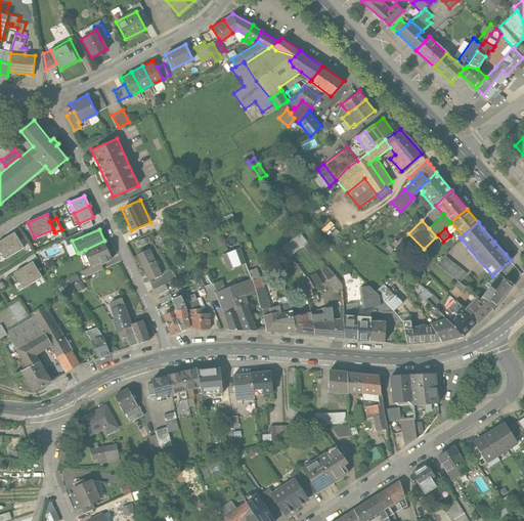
[(0,241),(0,249),(5,258),(24,247),(18,239),(15,232),(0,241)]
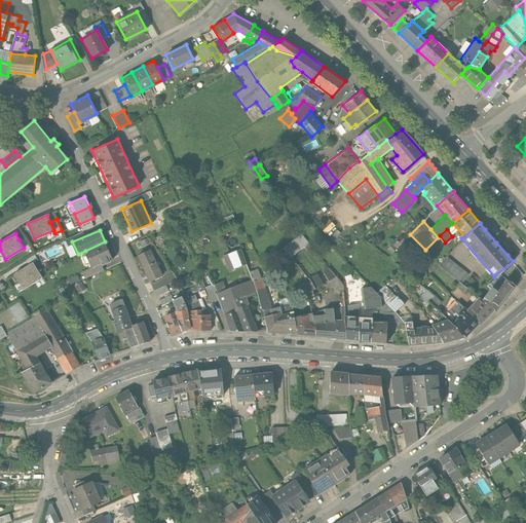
[(300,233),(283,248),(291,257),(308,243),(300,233)]
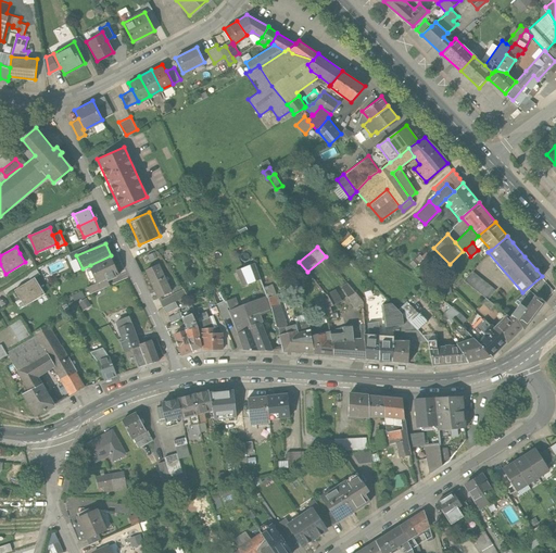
[(27,249),(20,253),(25,262),(26,264),(33,260),(27,249)]
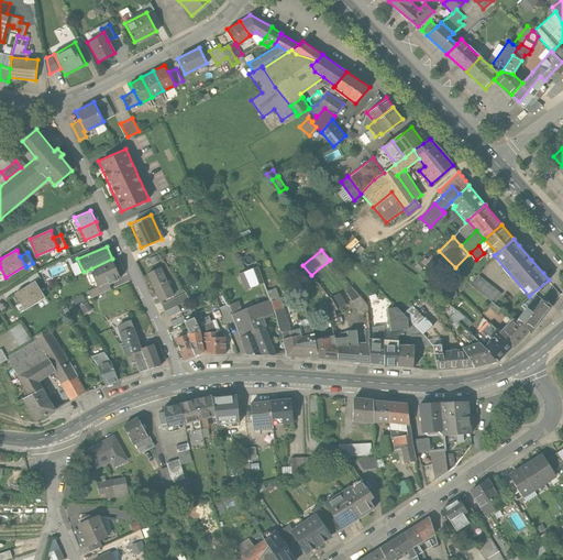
[(112,259),(91,268),(99,285),(107,281),(120,274),(112,259)]
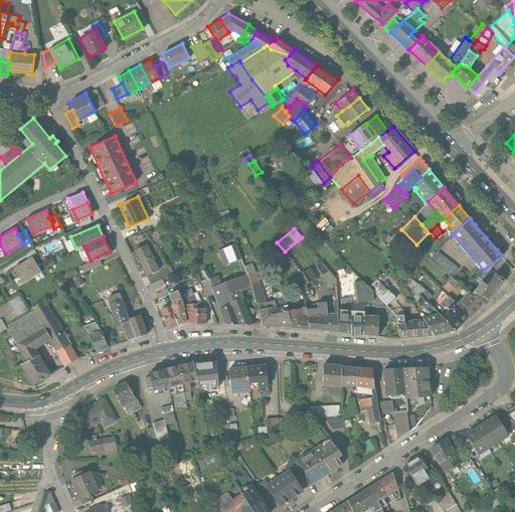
[(146,242),(134,248),(146,274),(148,274),(158,269),(146,242)]
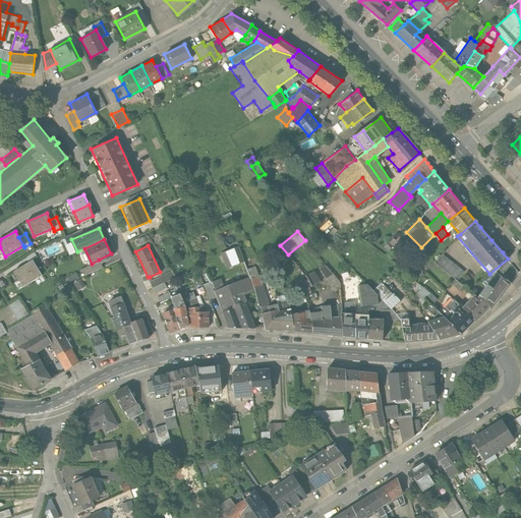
[(238,246),(221,253),(227,268),(243,261),(238,246)]
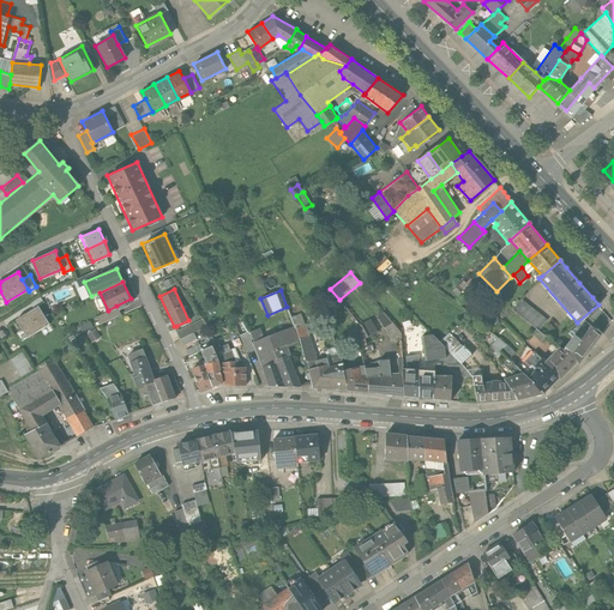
[(29,302),(34,309),(38,307),(47,302),(42,295),(29,302)]
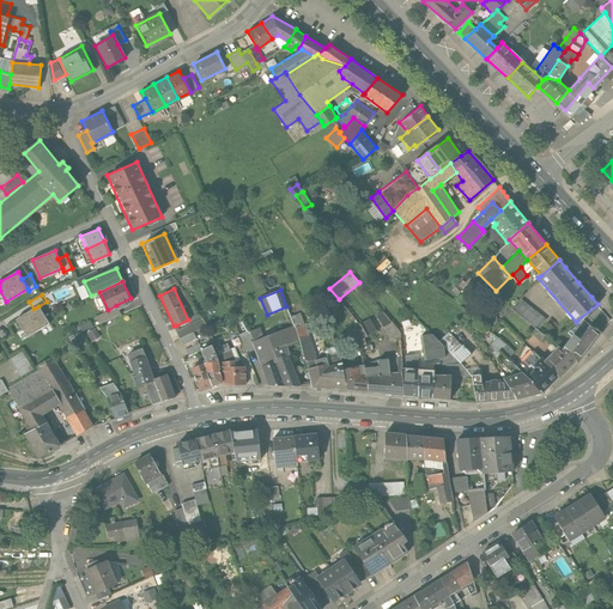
[(520,299),(511,309),(538,330),(546,320),(520,299)]
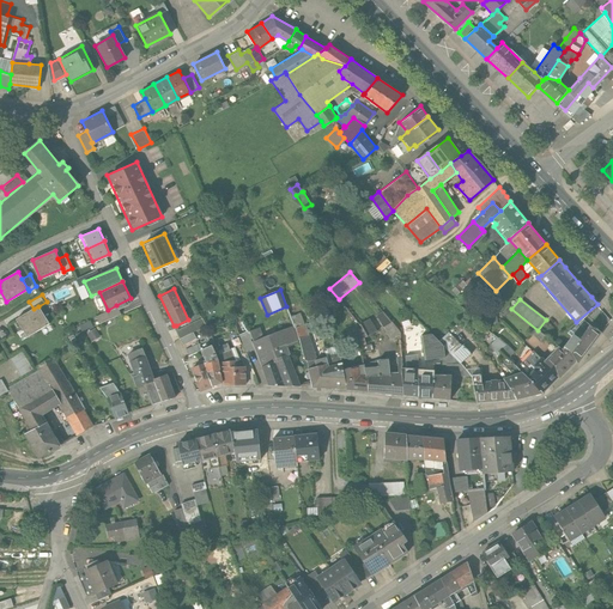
[(95,316),(98,323),(120,312),(116,305),(108,310),(95,316)]
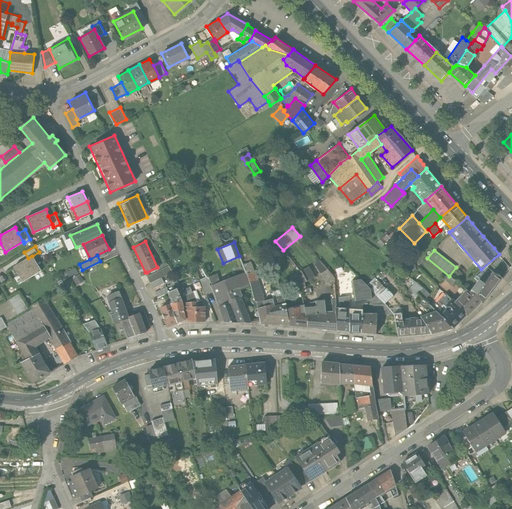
[(14,267),(23,281),(41,270),(32,256),(28,258),(14,267)]
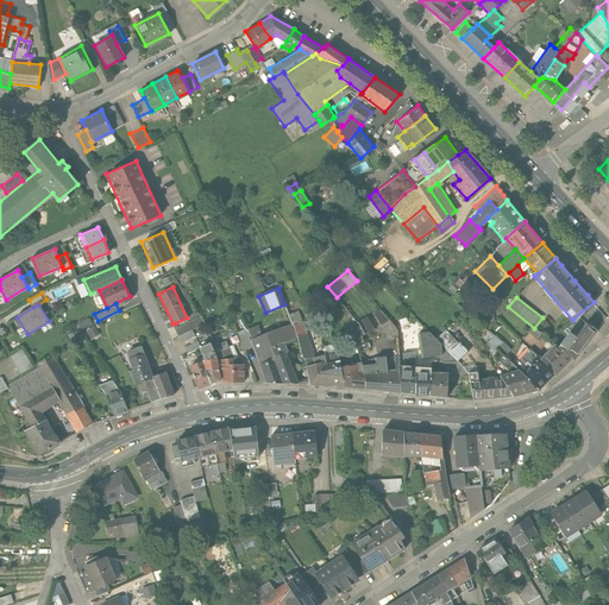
[(292,321),(301,320),(299,308),(289,310),(292,321)]
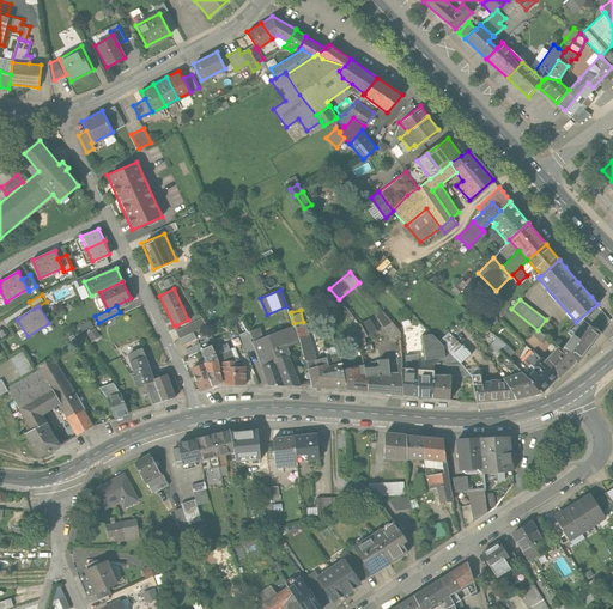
[(394,338),(400,334),(400,332),(383,311),(359,324),(366,336),(387,324),(394,338)]
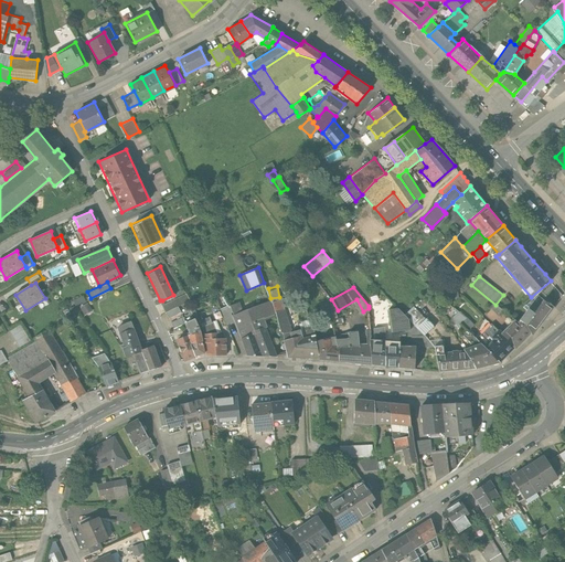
[(160,300),(164,311),(190,299),(187,292),(163,303),(162,300),(160,300)]
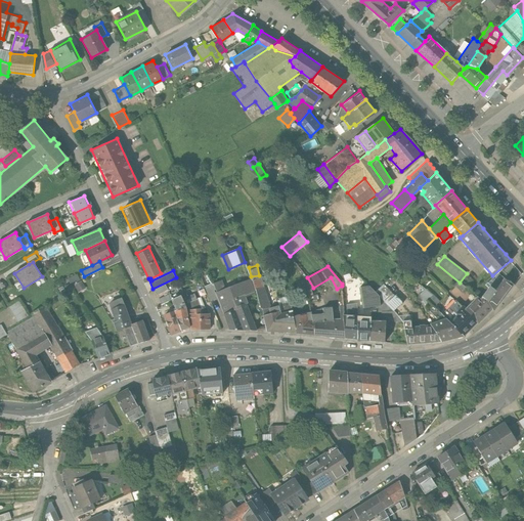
[(68,276),(70,281),(70,283),(79,278),(77,272),(68,276)]
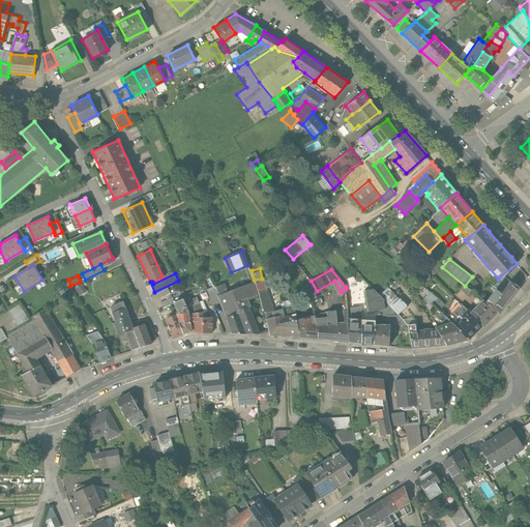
[(272,334),(288,334),(287,328),(284,315),(283,310),(273,312),(272,311),(274,310),(263,281),(256,283),(259,295),(263,312),(265,312),(266,319),(268,319),(272,334)]
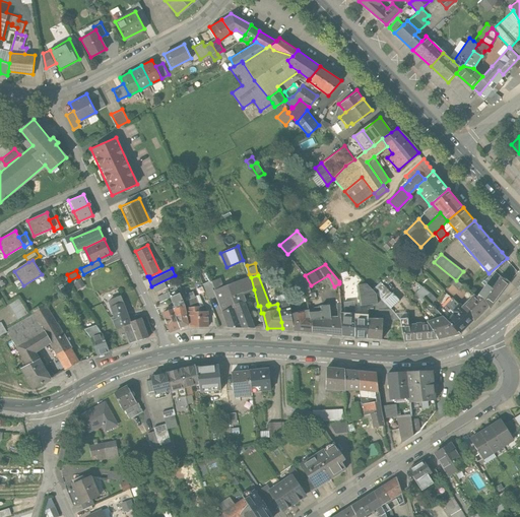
[(477,296),(489,306),(494,303),(510,282),(502,276),(492,287),(485,283),(477,296)]
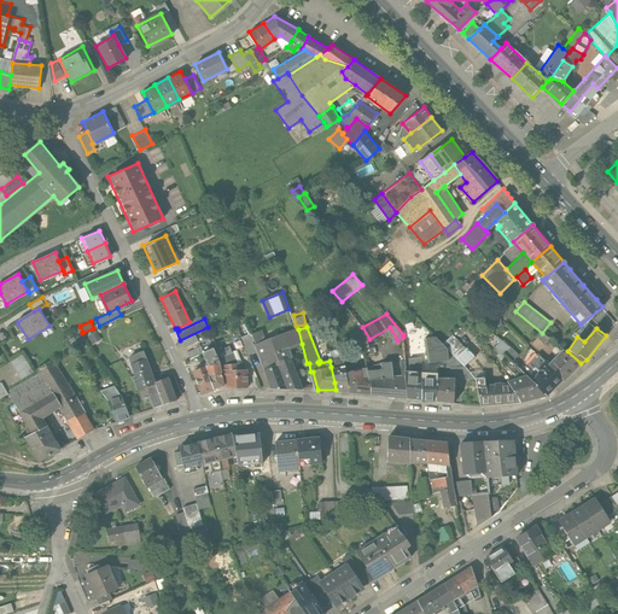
[(95,329),(87,334),(92,343),(100,338),(95,329)]
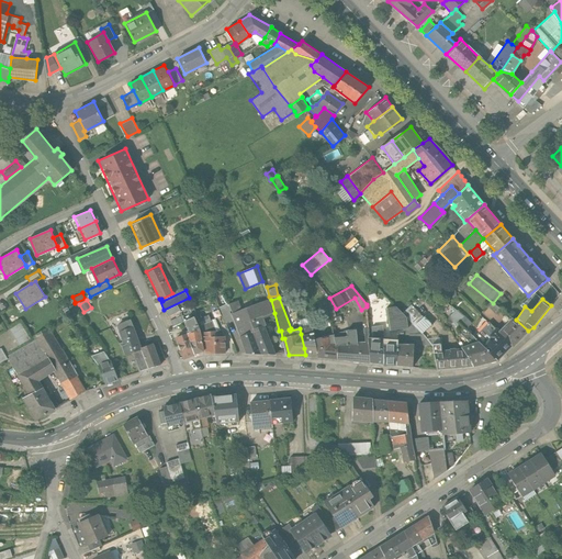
[(257,305),(262,317),(274,313),(271,300),(257,305)]
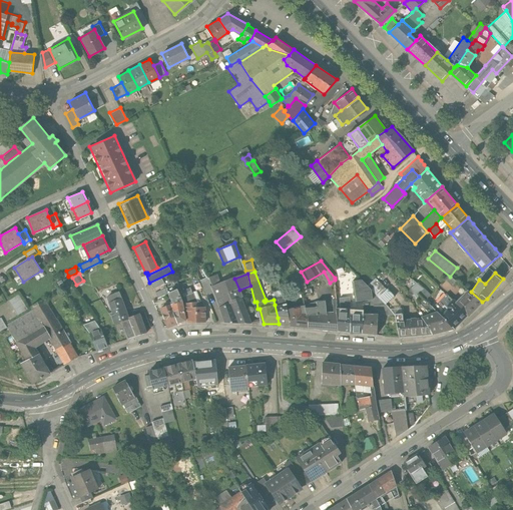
[(225,322),(237,323),(230,301),(233,299),(240,297),(241,297),(239,290),(234,279),(212,287),(225,322)]
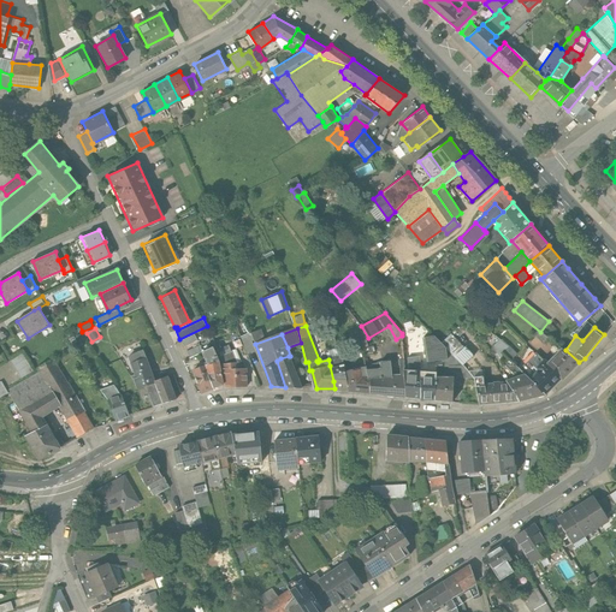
[(440,343),(455,357),(463,366),(473,356),(450,334),(440,343)]
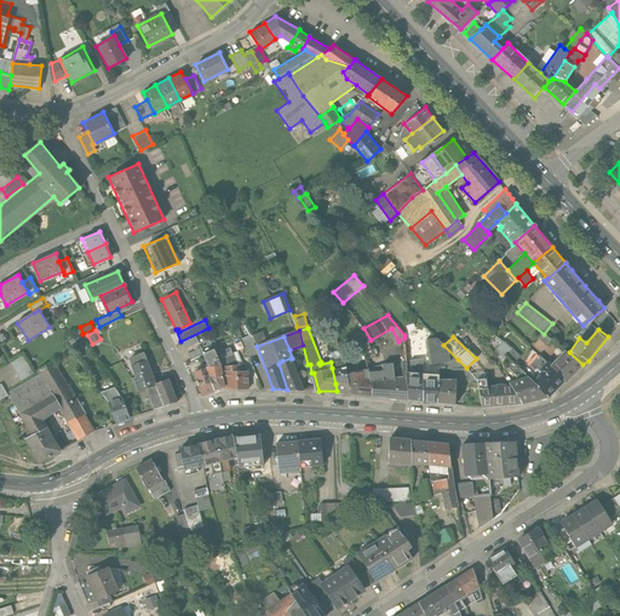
[(495,346),(504,356),(509,352),(515,358),(520,353),(505,338),(495,346)]
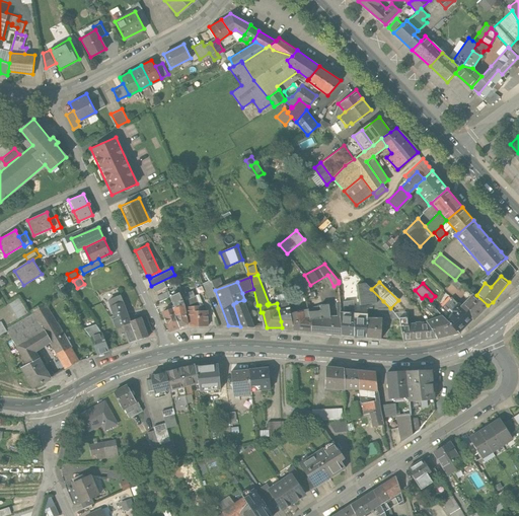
[(366,284),(356,286),(360,305),(383,301),(371,289),(366,284)]
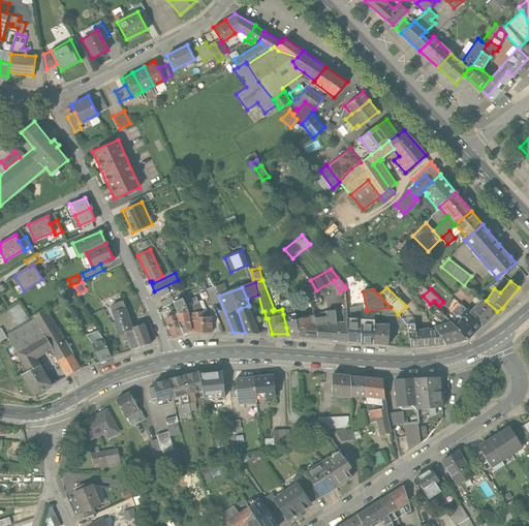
[(176,312),(177,316),(188,312),(187,309),(182,297),(172,302),(177,312),(176,312)]
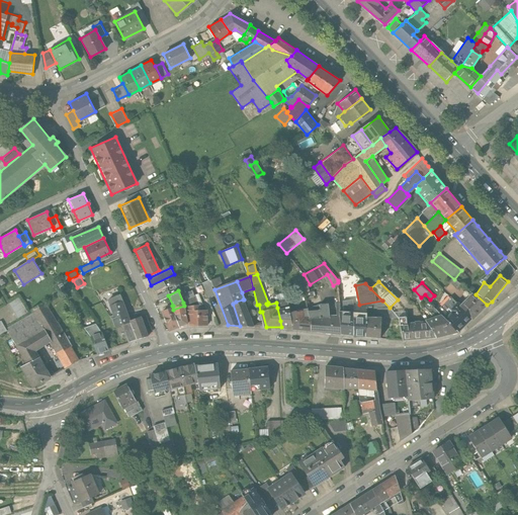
[(473,319),(487,305),(476,294),(472,292),(460,306),(471,317),(473,319)]
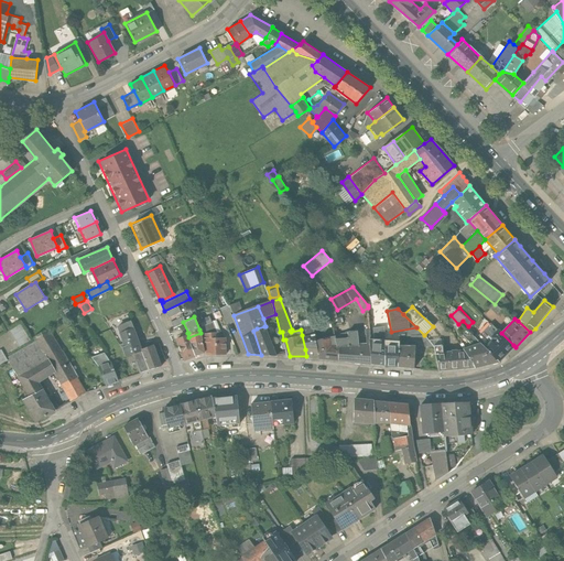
[(20,321),(10,326),(19,342),(29,336),(20,321)]
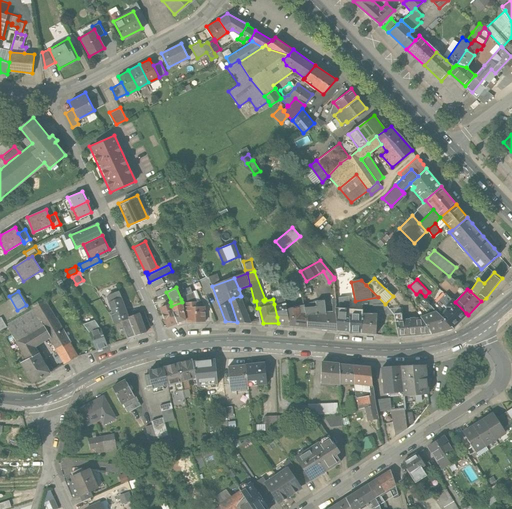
[(105,296),(107,302),(120,297),(118,291),(105,296)]
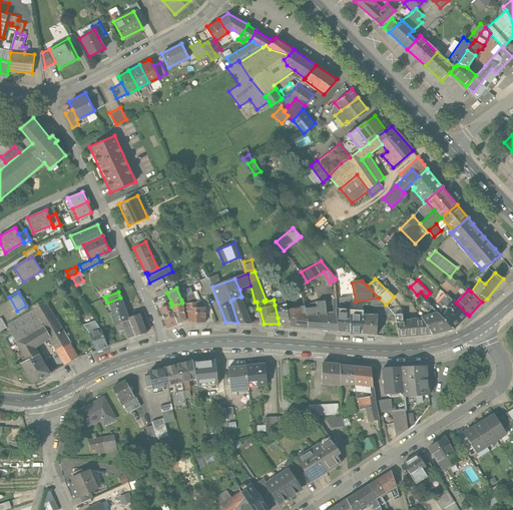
[(182,296),(185,302),(196,302),(195,297),(193,292),(182,296)]
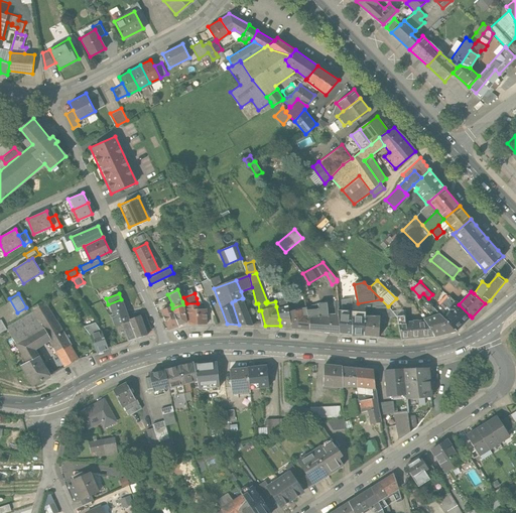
[(280,326),(292,327),(289,310),(285,297),(277,299),(278,305),(276,306),(279,319),(280,326)]
